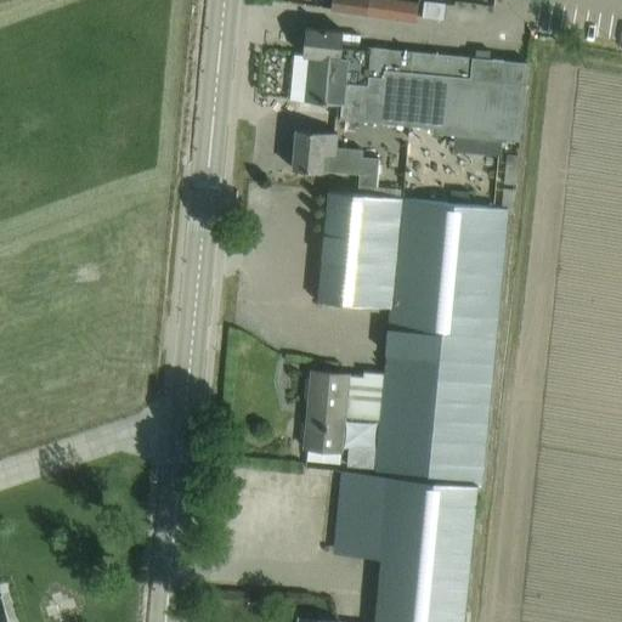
[(331,0),(331,11),(369,15),(369,0),(331,0)]
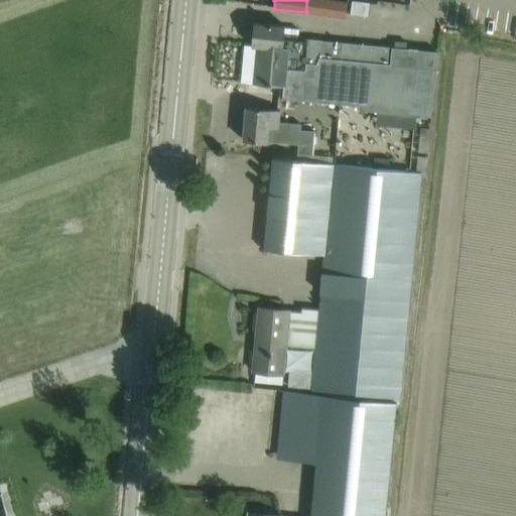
[(351,1),(349,14),(366,16),(367,3),(351,1)]
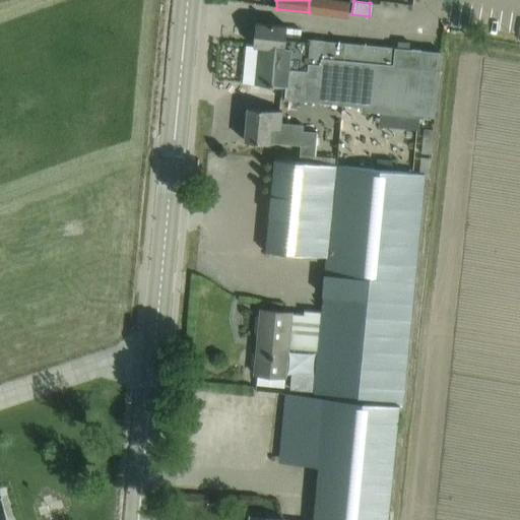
[(254,84),(274,86),(289,87),(288,99),(366,106),(366,109),(435,116),(440,56),(286,41),(287,26),(254,23),(252,47),(258,47),(254,84)]
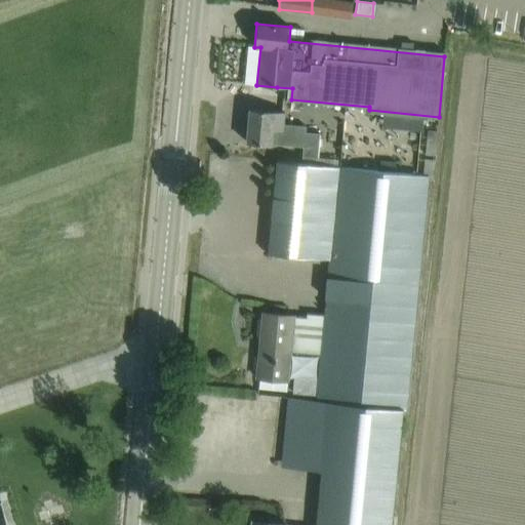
[(243,57),(241,96),(253,97),(256,58),(243,57)]
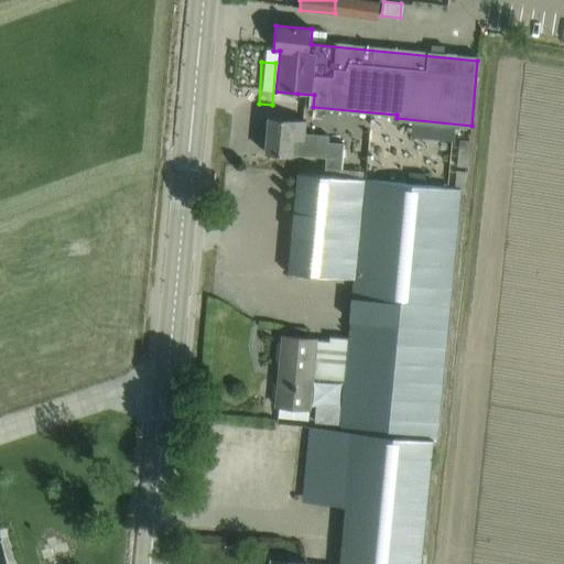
[(263,153),(284,155),(327,159),(326,170),(340,171),(343,144),(328,142),(329,133),(297,130),(297,120),(267,117),(263,153)]
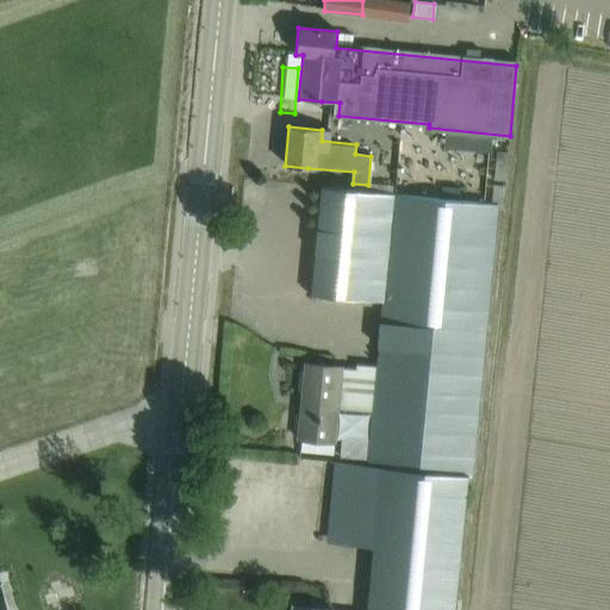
[(496,151),(493,180),(504,181),(508,153),(496,151)]
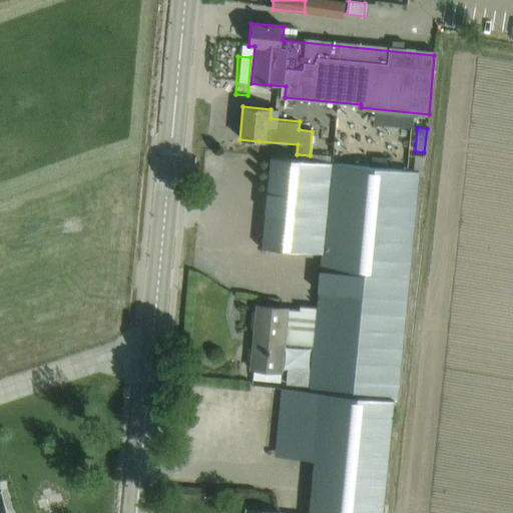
[(331,131),(329,148),(341,149),(343,132),(331,131)]
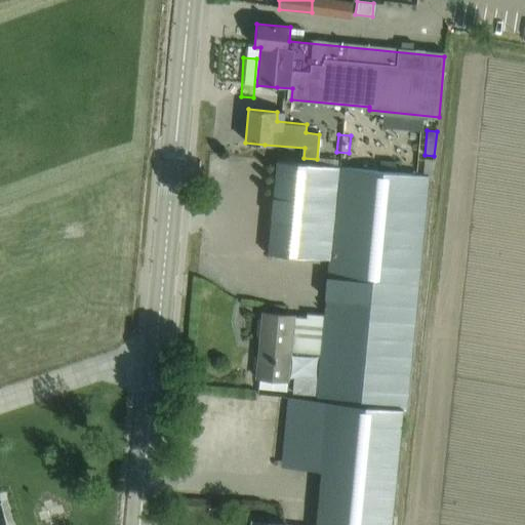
[(423,160),(422,173),(433,175),(435,161),(423,160)]
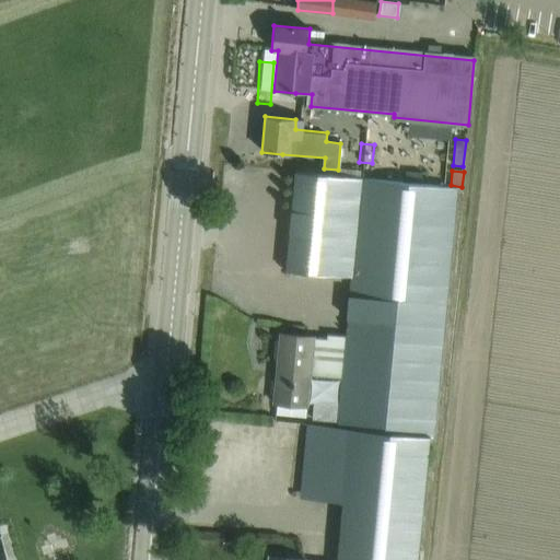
[(451,187),(316,174),(295,172),(286,271),(351,278),(347,318),(351,319),(347,378),(341,378),(336,424),(361,427),(361,423),(433,430),(457,188),(462,188),(462,187),(451,185),(451,187)]
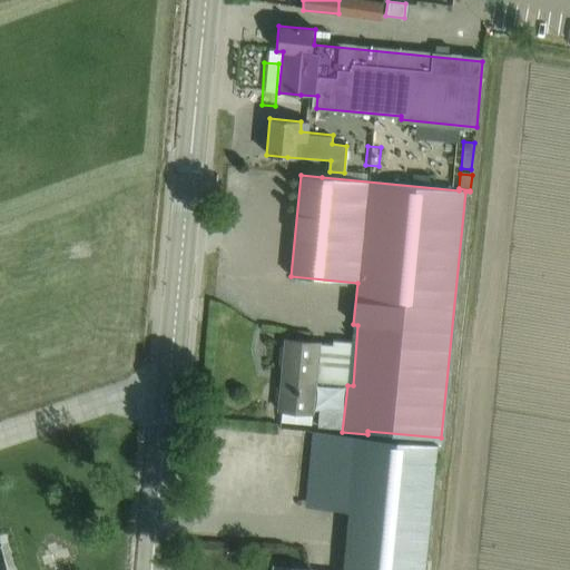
[(357,325),(353,324),(352,342),(333,340),(333,344),(284,340),(278,410),(282,411),(281,422),(311,424),(311,413),(317,413),(321,381),(330,382),(347,385),(353,385),(357,325)]
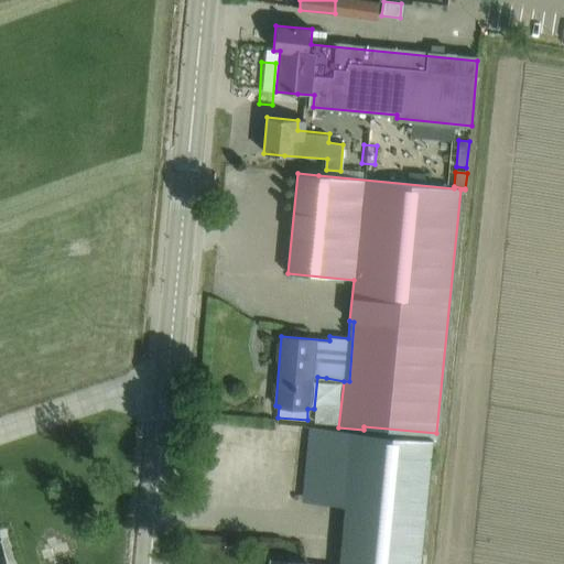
[(322,427),(314,502),(346,506),(339,563),(420,563),(432,440),(436,441),(436,434),(364,426),(364,430),(338,427),(338,430),(322,427)]
